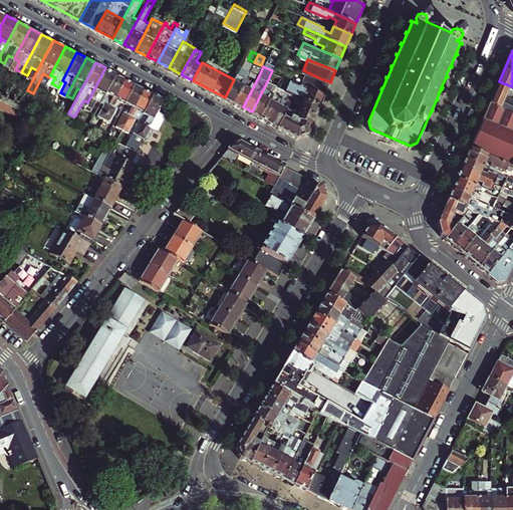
[(101,99),(106,90),(115,73),(105,67),(87,102),(85,105),(91,108),(97,97),(101,99)]
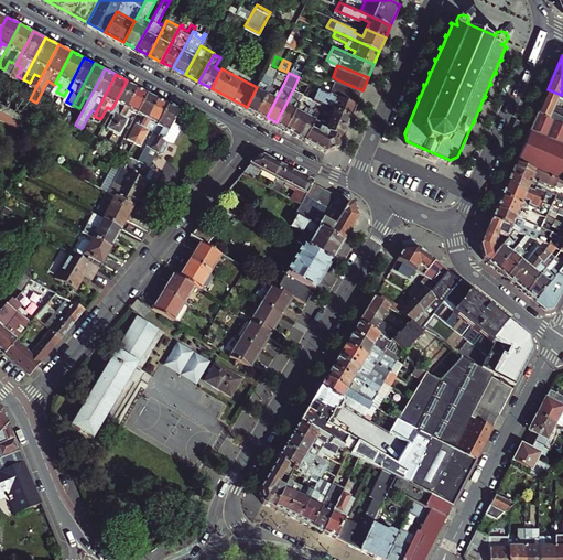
[(267,82),(261,78),(257,87),(247,107),(257,112),(270,85),(274,76),(270,74),(267,82)]
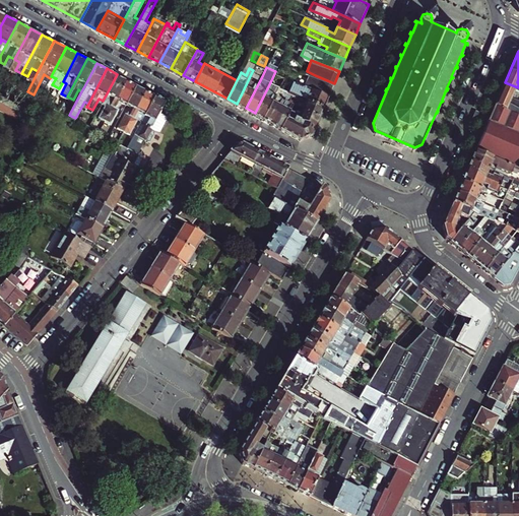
[(100,114),(106,118),(126,79),(117,74),(108,91),(112,93),(109,101),(107,100),(100,114)]
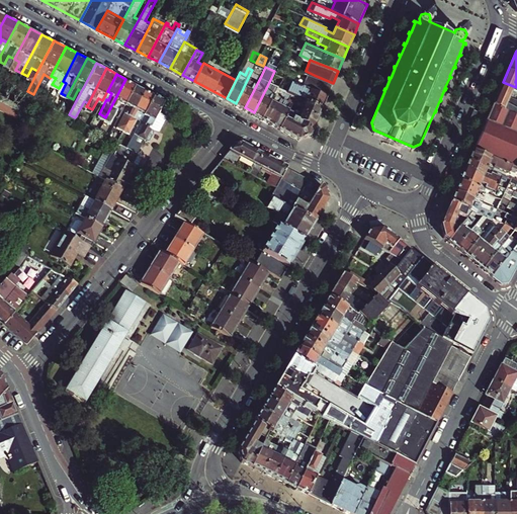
[(236,103),(245,107),(261,76),(257,74),(254,81),(248,78),(236,103)]
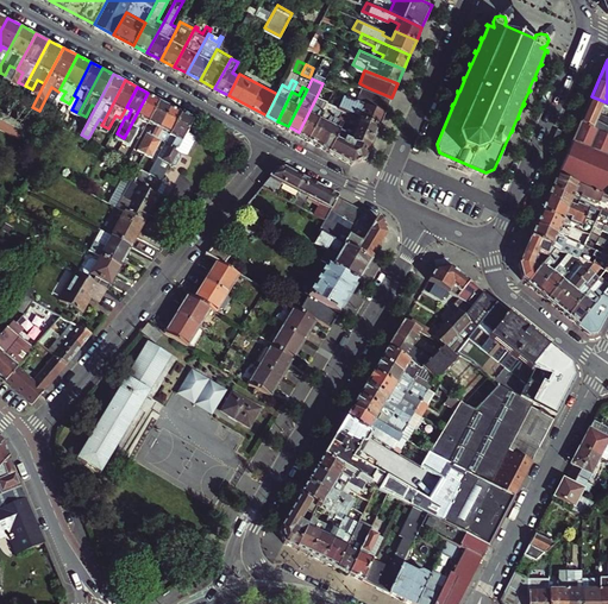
[(386,112),(392,98),(369,88),(363,101),(386,112)]
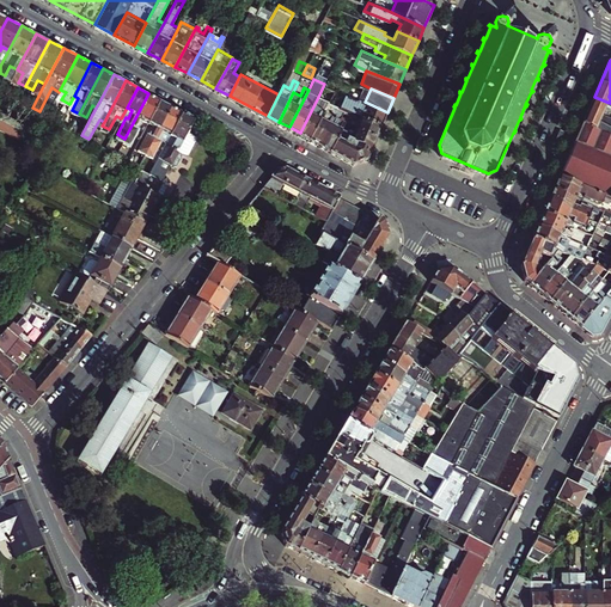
[(388,112),(365,102),(336,90),(330,99),(352,110),(382,124),(388,112)]
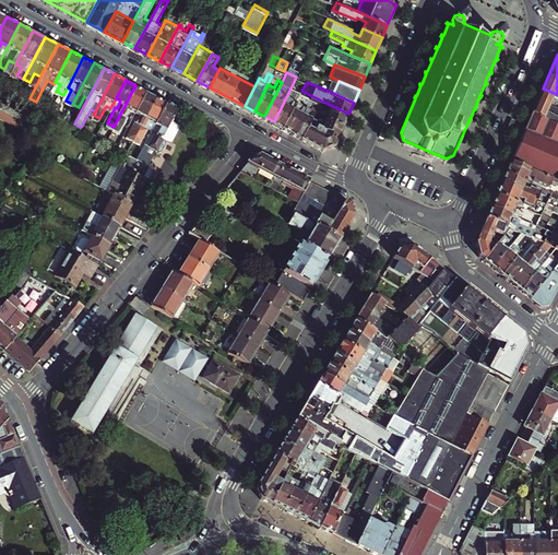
[(135,85),(114,127),(121,130),(130,114),(128,113),(131,107),(135,109),(145,90),(135,85)]
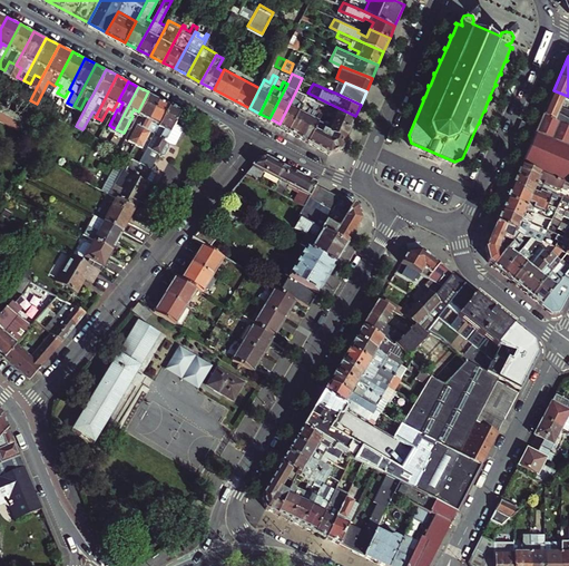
[(302,90),(297,88),(280,124),(290,129),(304,100),(298,98),(302,90)]
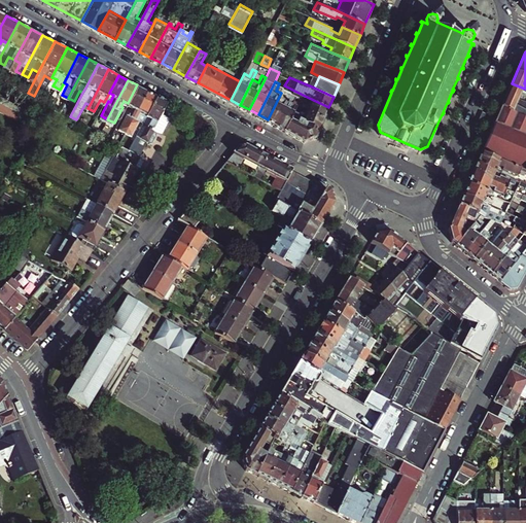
[(512,83),(482,149),(521,167),(525,169),(525,108),(516,103),(522,88),(512,83)]
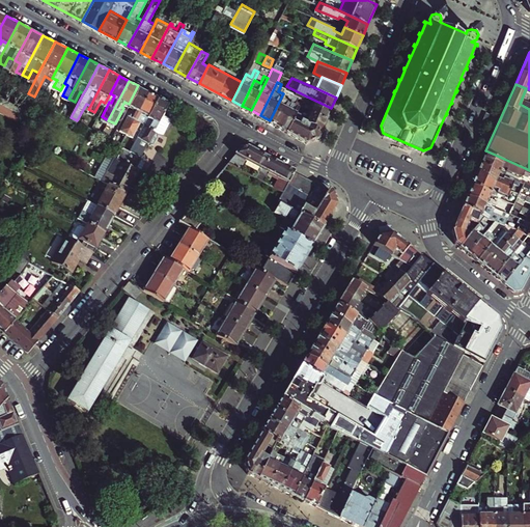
[(121,127),(128,131),(139,109),(148,91),(138,85),(129,104),(134,107),(131,113),(129,112),(121,127)]
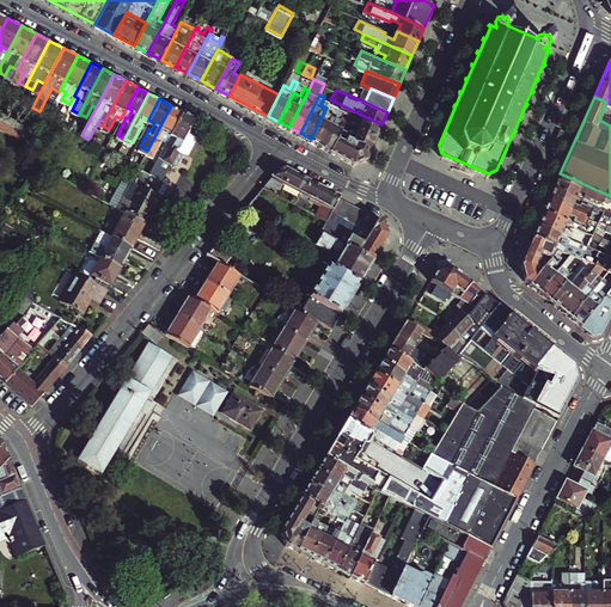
[(160,126),(147,151),(154,154),(164,138),(167,139),(183,111),(171,105),(160,126)]
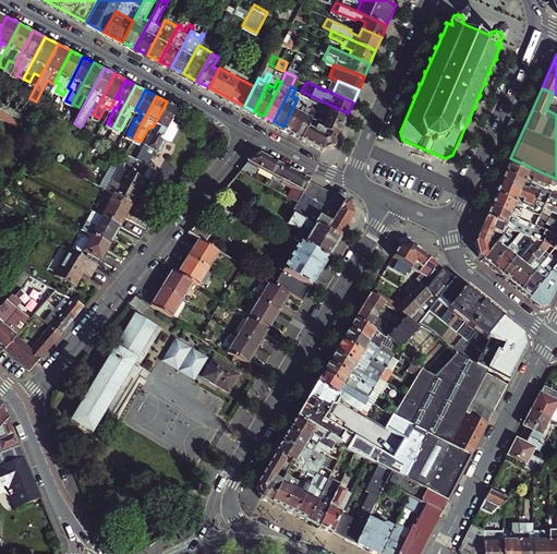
[(307,100),(299,96),(298,98),(283,127),(293,131),(297,123),(306,103),(307,100)]
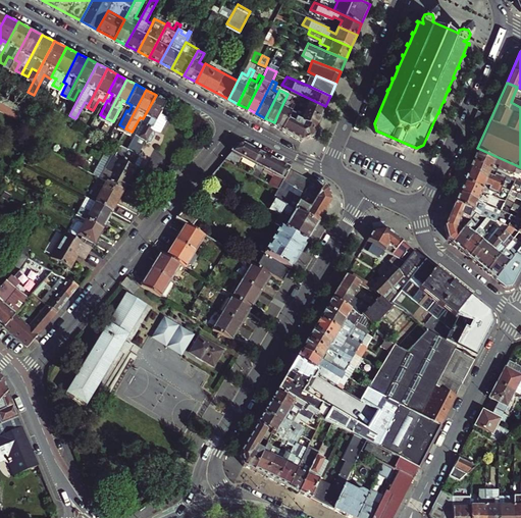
[(22,104),(4,94),(0,101),(18,111),(22,104)]
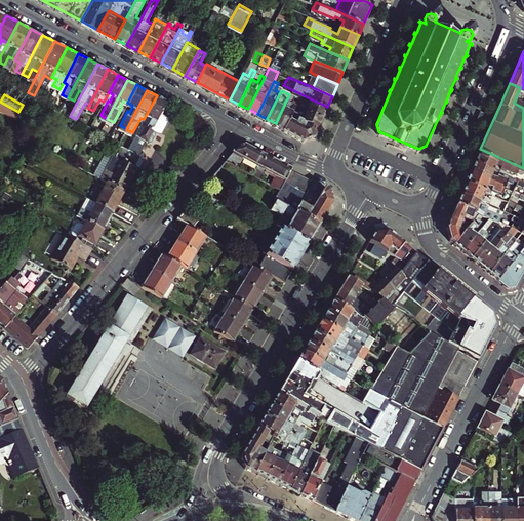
[(327,107),(301,94),(298,101),(308,106),(306,108),(323,117),(327,107)]
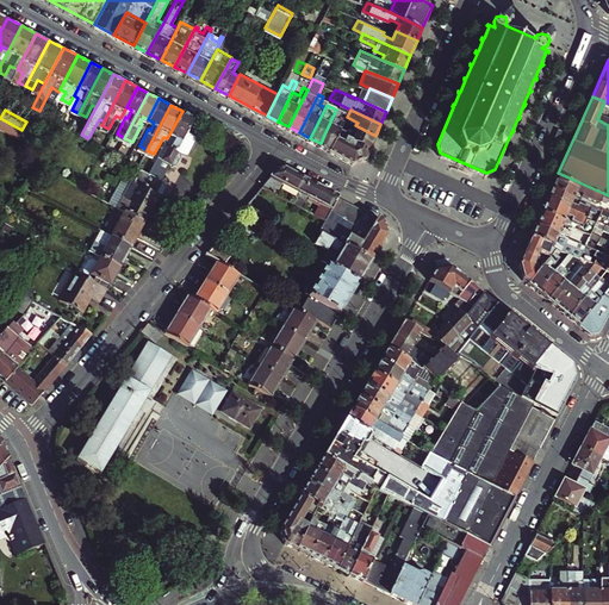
[(185,135),(194,117),(182,111),(167,138),(166,142),(171,144),(161,163),(168,167),(171,162),(174,163),(178,162),(180,157),(179,155),(186,158),(197,141),(185,135)]
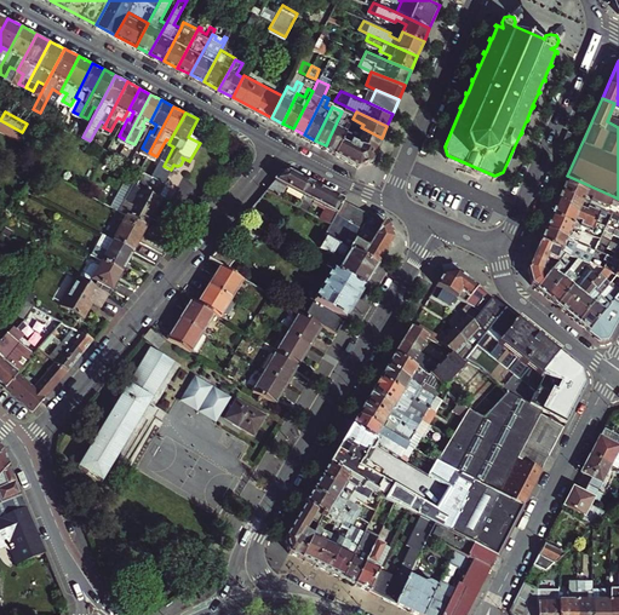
[(349,126),(351,120),(340,114),(330,137),(326,145),(337,151),(349,126)]
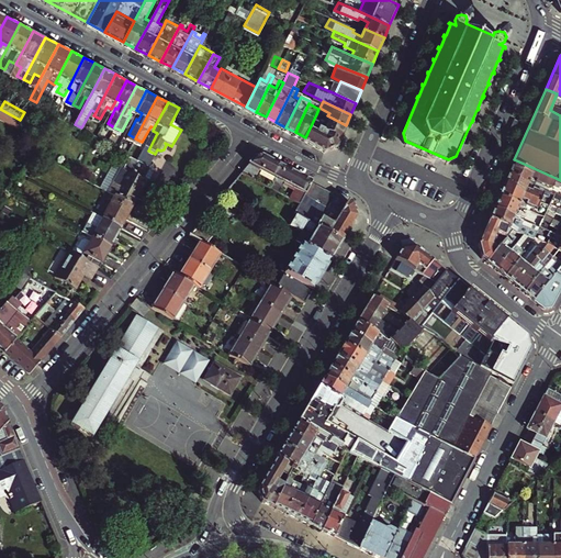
[(341,135),(346,125),(327,115),(329,113),(320,108),(318,109),(316,114),(318,116),(316,120),(325,124),(323,127),(341,135)]
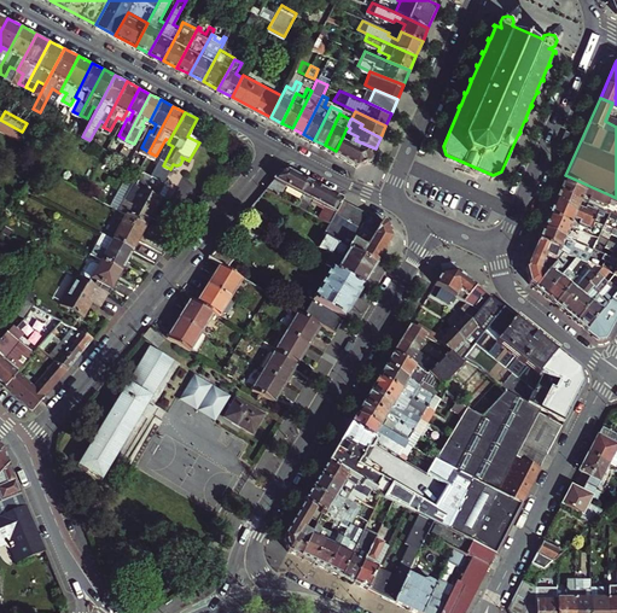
[(350,128),(348,126),(336,151),(358,163),(371,158),(376,149),(355,140),(358,136),(348,132),(350,128)]
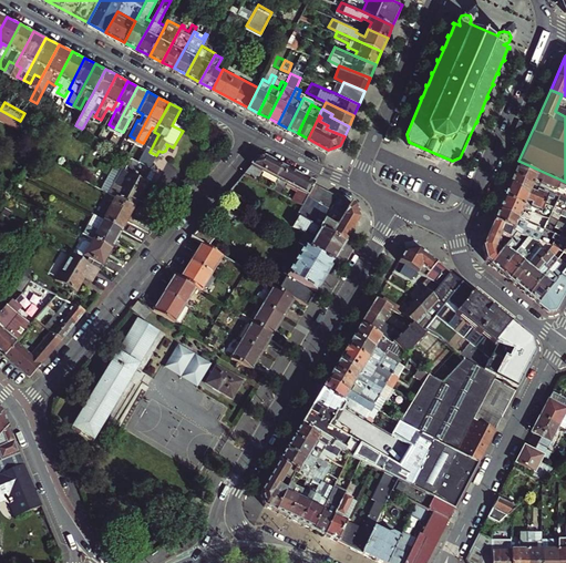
[(131,154),(124,151),(115,166),(122,171),(124,167),(131,154)]
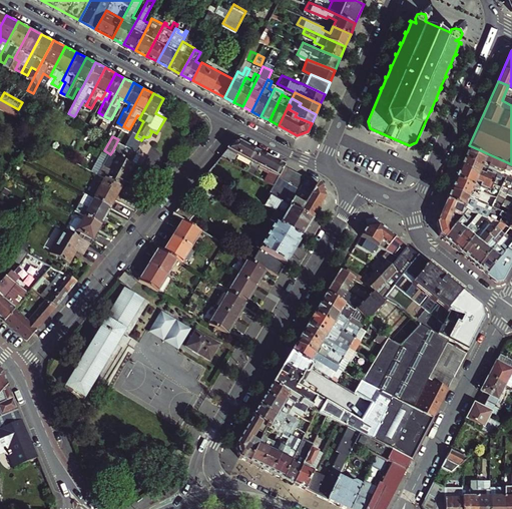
[(221,154),(232,160),(237,151),(251,159),(249,162),(252,163),(260,150),(239,139),(233,140),(221,154)]
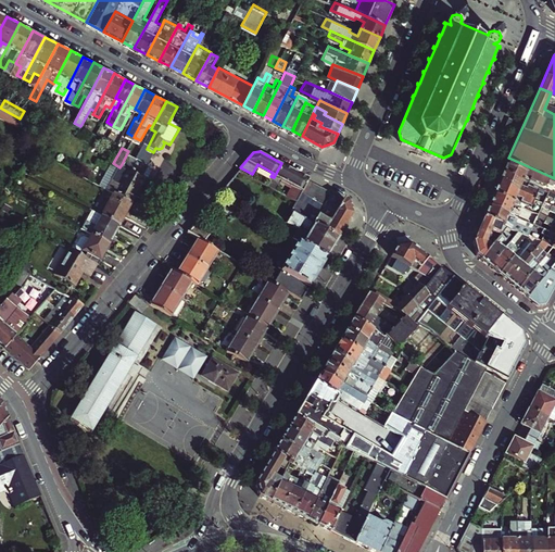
[(149,163),(129,152),(123,164),(127,166),(126,168),(135,174),(136,172),(142,175),(146,174),(150,166),(149,163)]
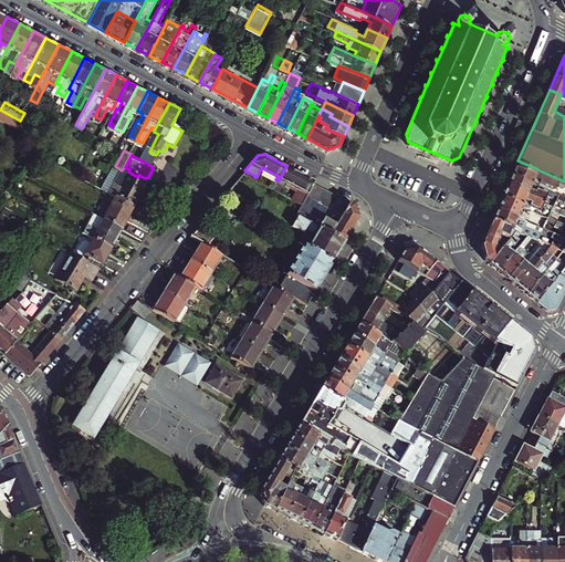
[(513,173),(539,184),(540,180),(553,186),(557,185),(560,179),(518,160),(513,173)]
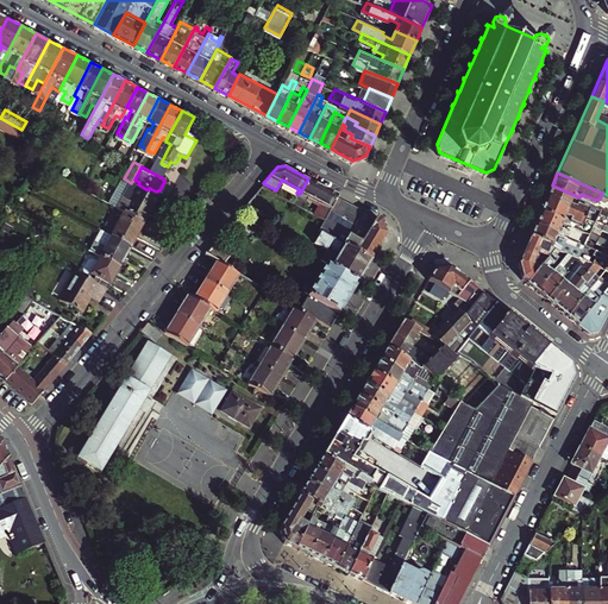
[(326,218),(338,194),(308,178),(300,194),(304,196),(306,193),(324,202),(318,213),(326,218)]
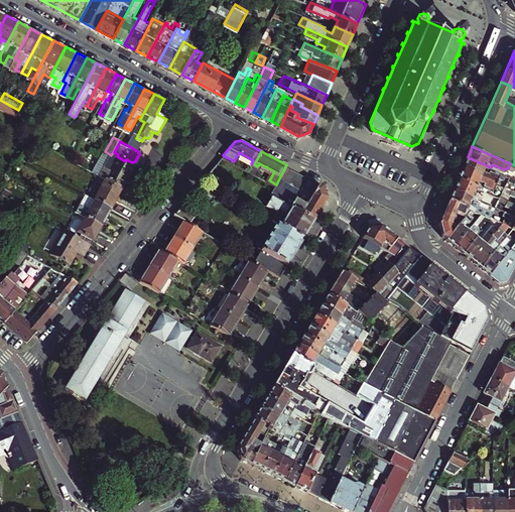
[(125,161),(117,156),(110,168),(104,164),(100,172),(105,175),(123,185),(134,163),(132,162),(126,159),(125,161)]
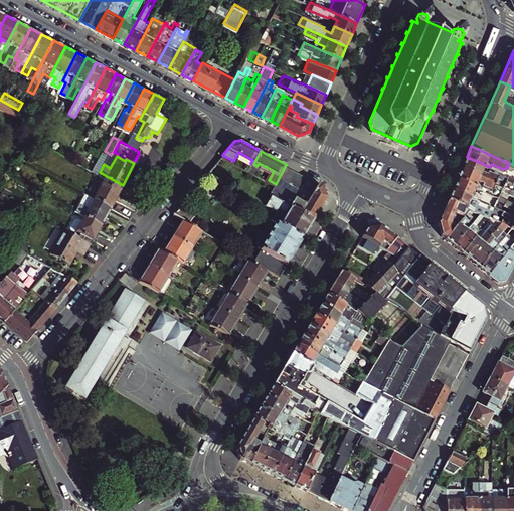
[(489,169),(490,167),(467,157),(463,166),(498,182),(500,176),(499,174),(489,169)]
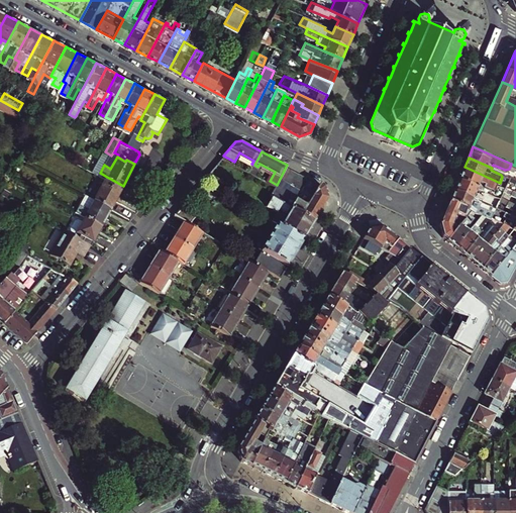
[(296,169),(290,166),(283,179),(289,183),(296,169)]
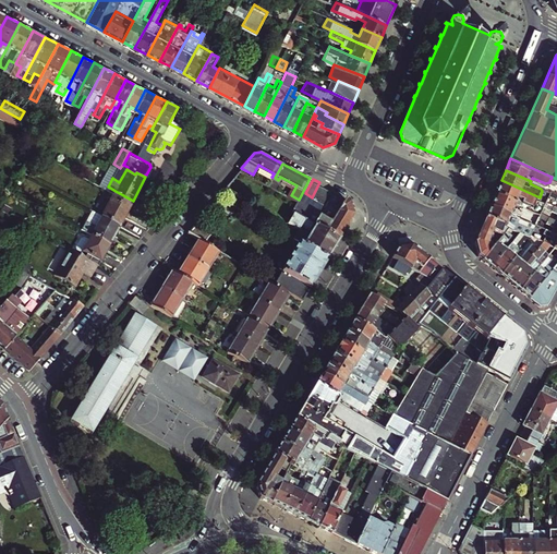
[(540,197),(501,180),(496,192),(521,203),(523,200),(533,204),(536,203),(540,197)]
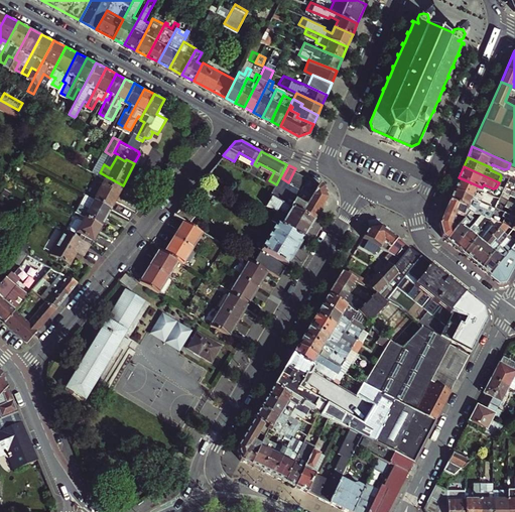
[(301,172),(295,168),(288,182),(291,183),(294,185),(301,172)]
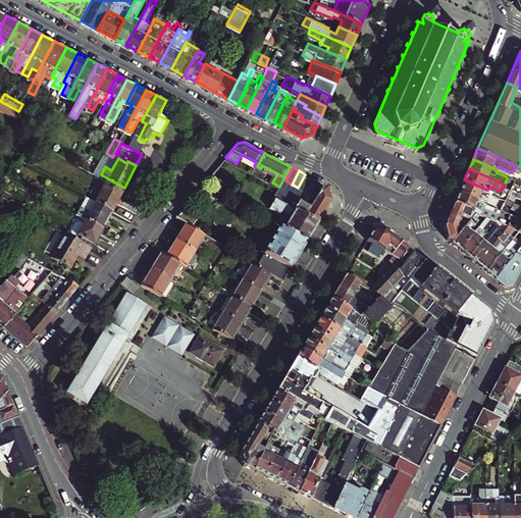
[(207,179),(221,188),(226,179),(213,171),(207,179)]
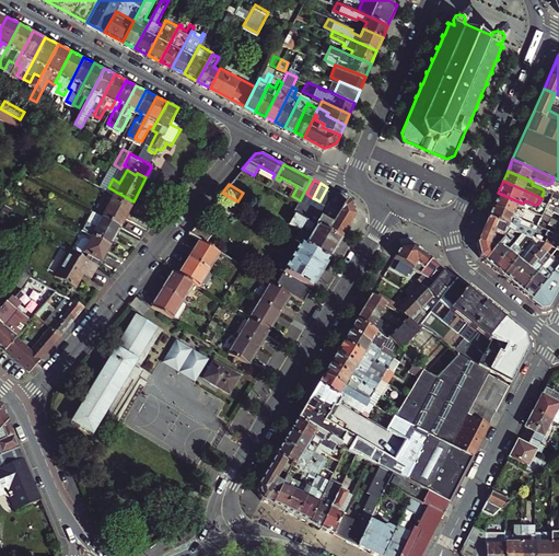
[(327,187),(319,201),(326,206),(335,190),(327,187)]
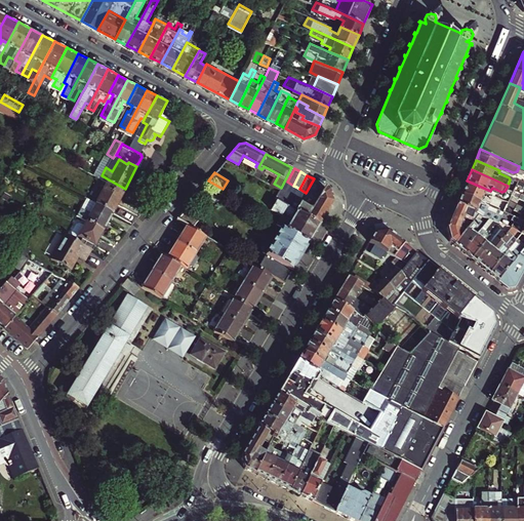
[(523,178),(520,176),(515,187),(521,190),(523,186),(523,178)]
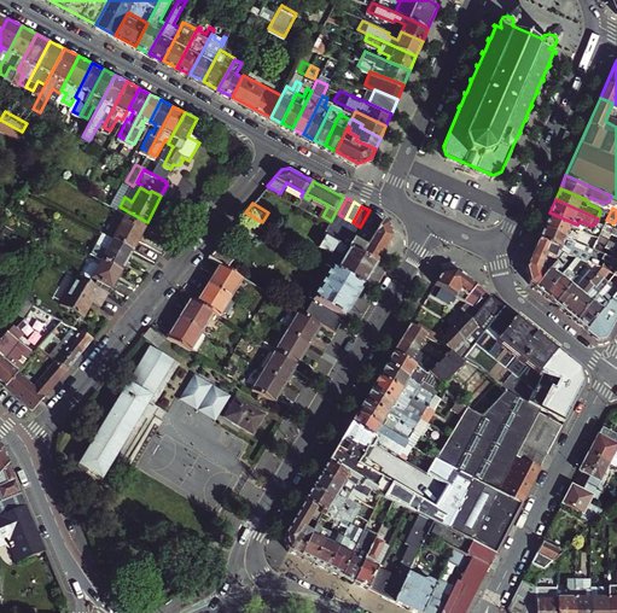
[(147,222),(126,210),(114,235),(134,246),(147,222)]
